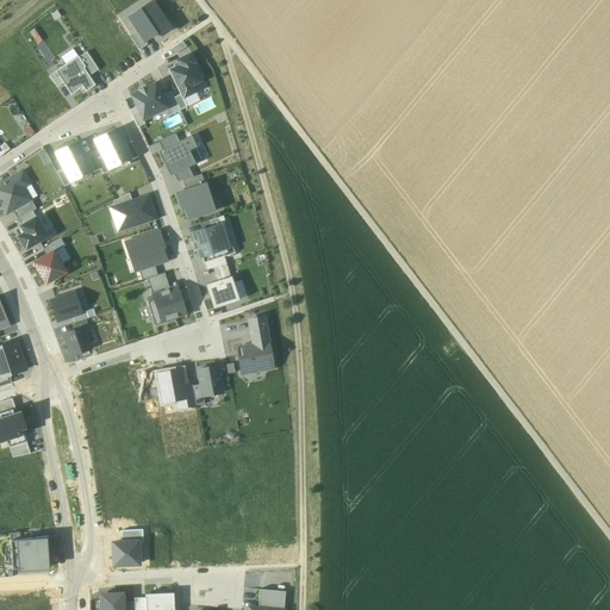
[(172,30),(153,2),(130,18),(138,31),(145,42),(160,32),(162,36),(172,30)]
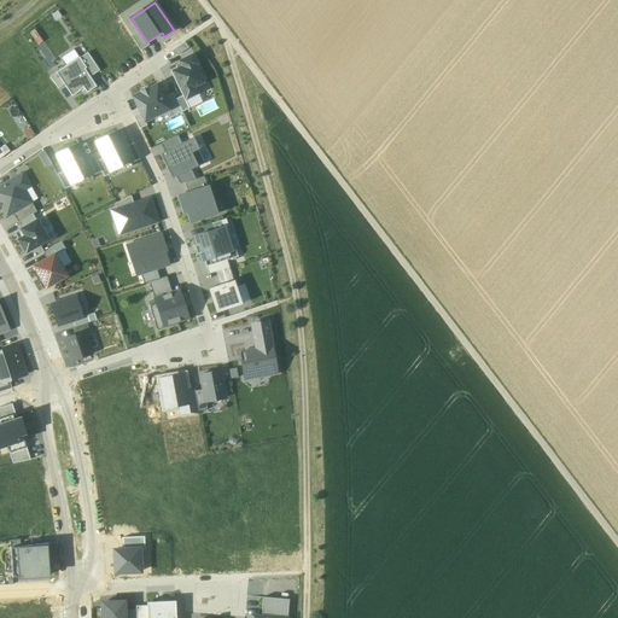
[(36,44),(41,41),(34,29),(29,33),(36,44)]
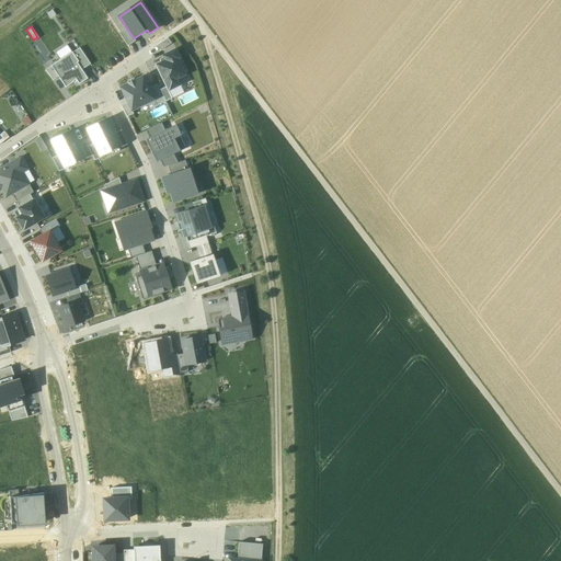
[(134,38),(127,29),(119,33),(128,47),(136,42),(134,38)]
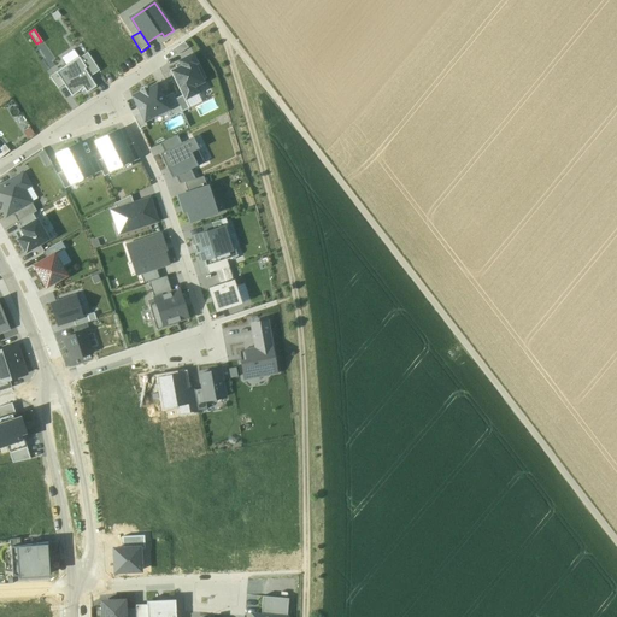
[(177,57),(189,48),(184,42),(174,51),(177,57)]
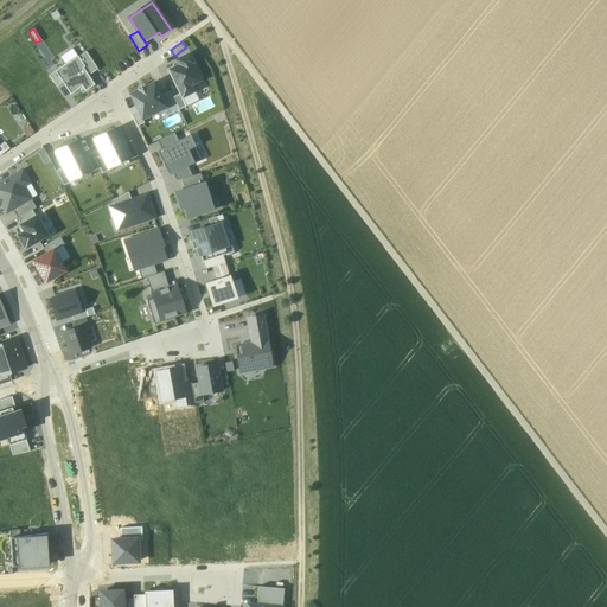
[(87,52),(78,58),(85,68),(84,69),(89,76),(98,70),(87,52)]
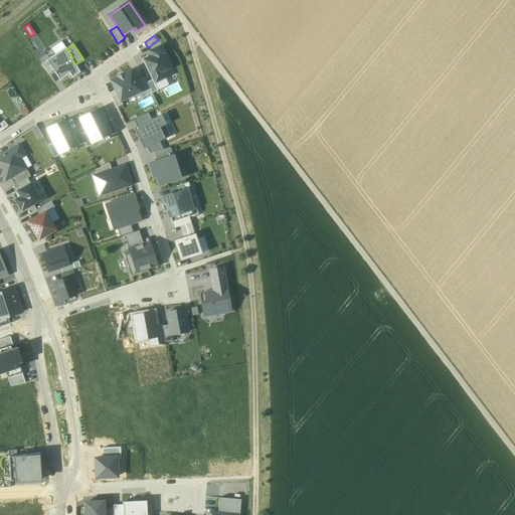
[(171,69),(161,47),(151,51),(152,54),(143,59),(153,80),(155,84),(166,79),(163,73),(171,69)]
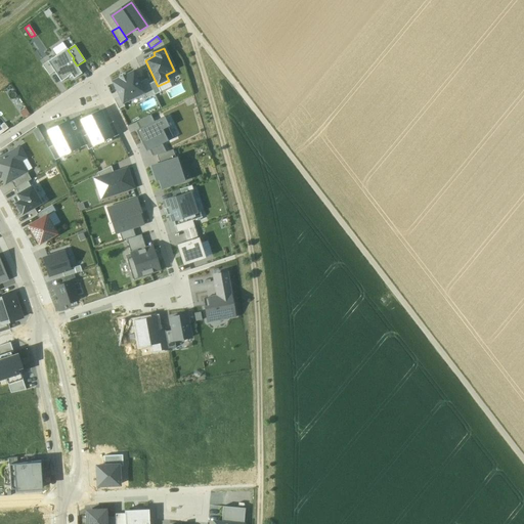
[(68,49),(48,61),(55,72),(61,82),(69,78),(69,77),(72,75),(74,79),(82,74),(77,66),(73,59),(74,58),(68,50),(68,49)]
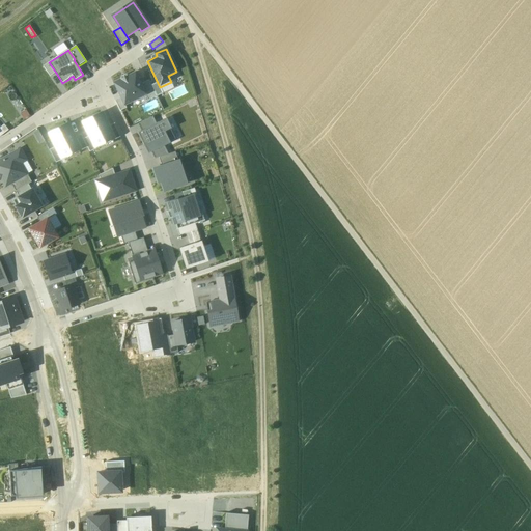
[(50,77),(56,73),(49,62),(44,66),(50,77)]
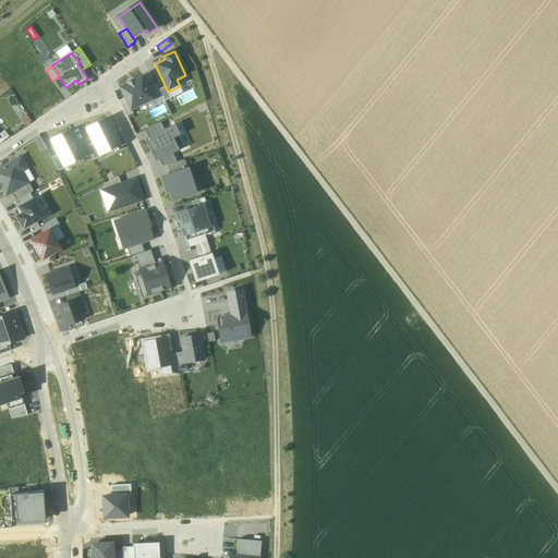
[(128,102),(131,110),(138,107),(146,104),(146,102),(153,99),(154,99),(148,88),(143,76),(135,80),(126,84),(128,84),(120,87),(128,102)]
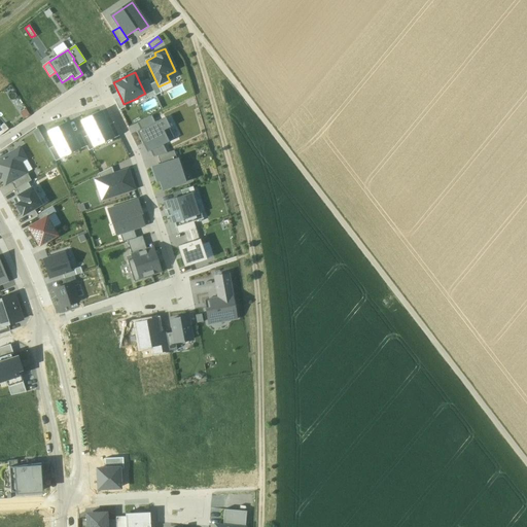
[(148,80),(140,83),(145,94),(144,94),(147,100),(156,96),(150,84),(148,80)]
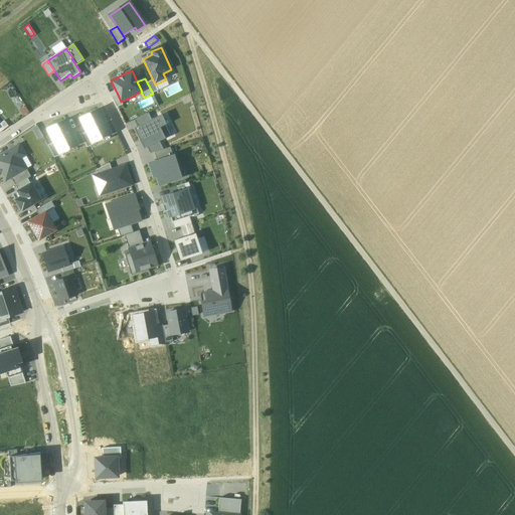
[(153,80),(147,82),(153,94),(158,91),(155,84),(153,80)]
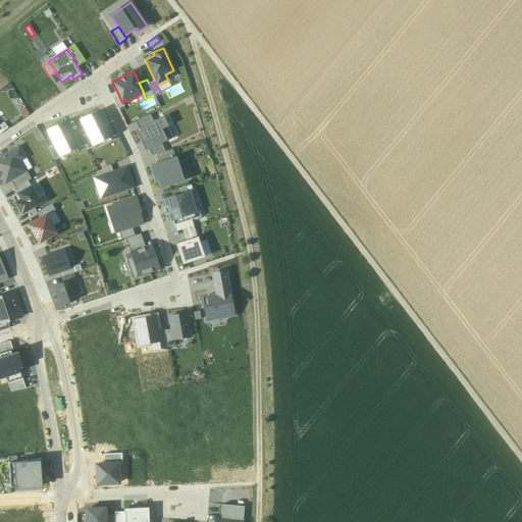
[(122,103),(119,96),(113,99),(118,109),(124,107),(122,103)]
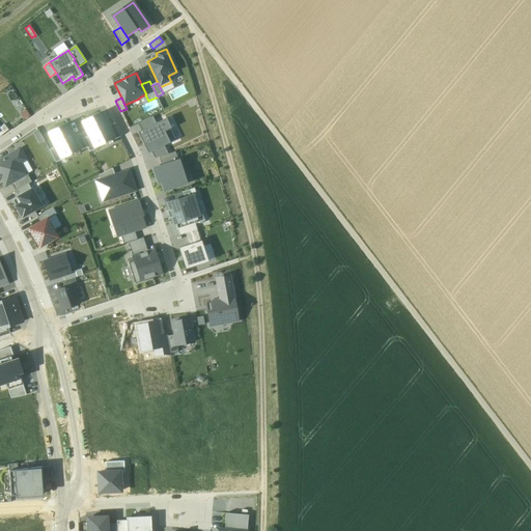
[(89,136),(95,147),(114,138),(108,128),(102,114),(83,122),(89,136)]
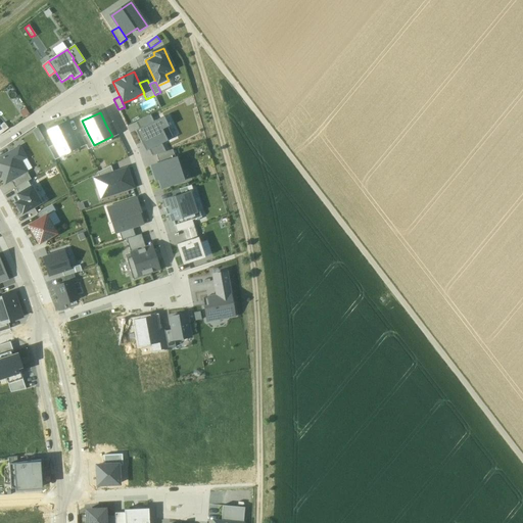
[(136,123),(139,129),(154,122),(150,115),(136,123)]
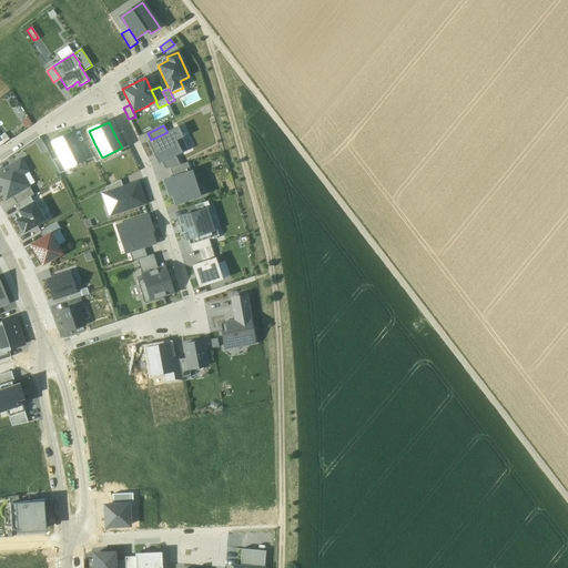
[(151,140),(148,142),(159,165),(162,163),(176,156),(190,150),(179,127),(168,132),(151,140)]
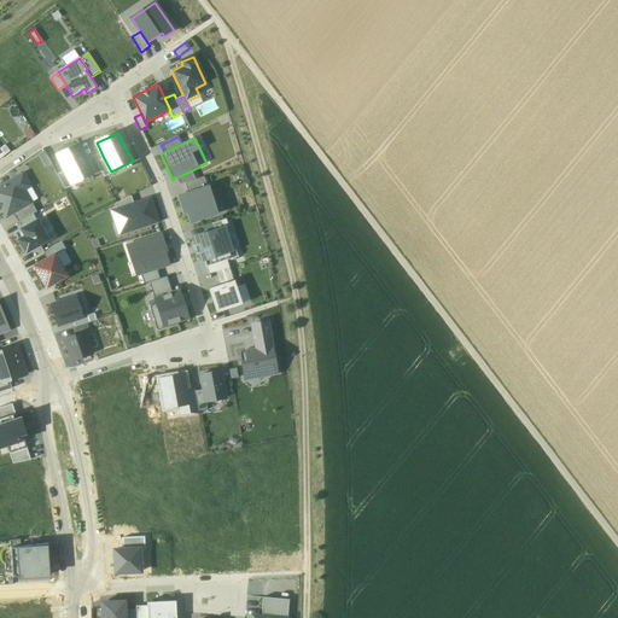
[(0,149),(0,159),(10,152),(5,145),(0,149)]
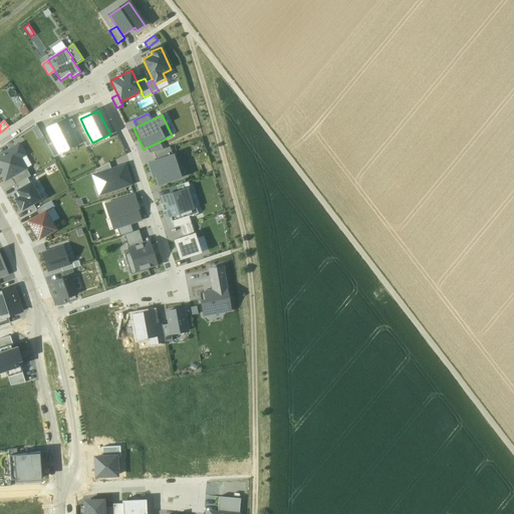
[(54,143),(59,153),(77,145),(72,134),(66,120),(48,130),(54,143)]
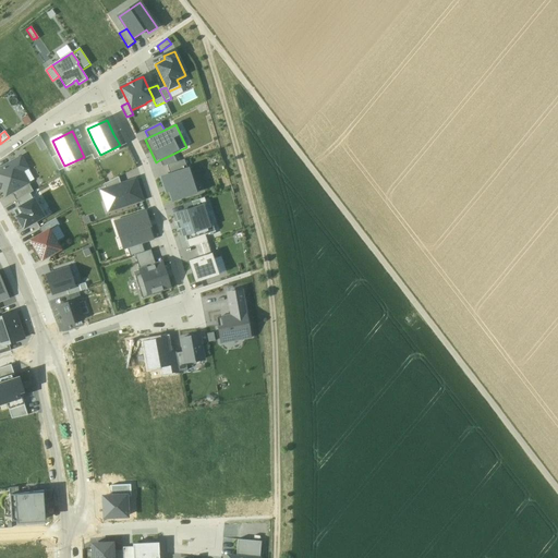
[(113,134),(120,145),(121,147),(126,144),(120,131),(113,134)]
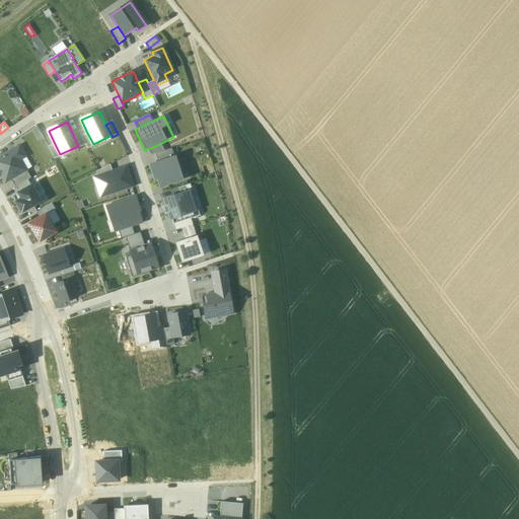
[(38,141),(44,137),(38,126),(31,130),(38,141)]
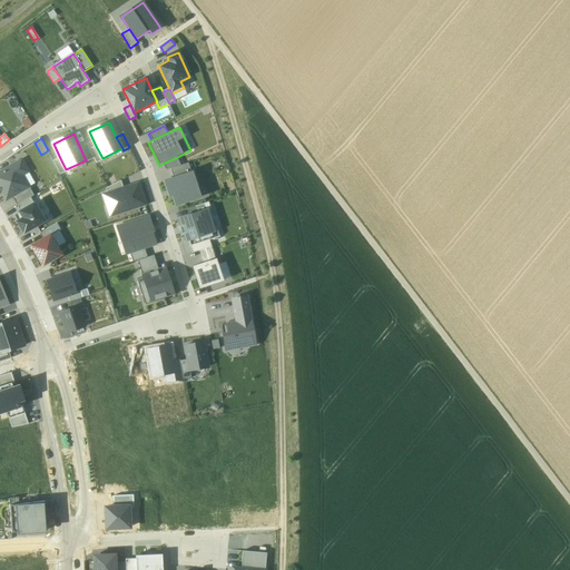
[(87,161),(94,158),(89,149),(87,145),(80,148),(86,160),(87,161)]
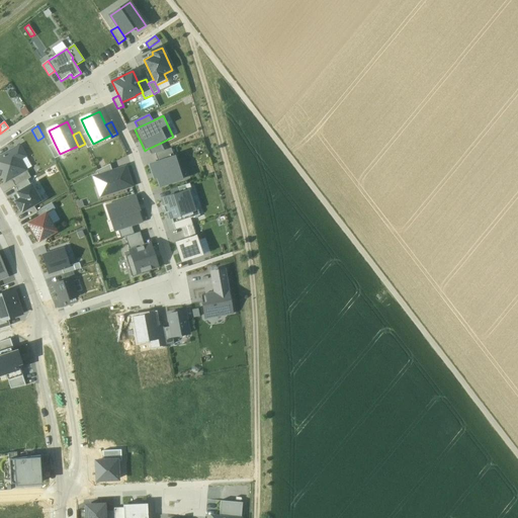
[(87,133),(81,136),(85,144),(88,149),(94,146),(93,144),(87,133)]
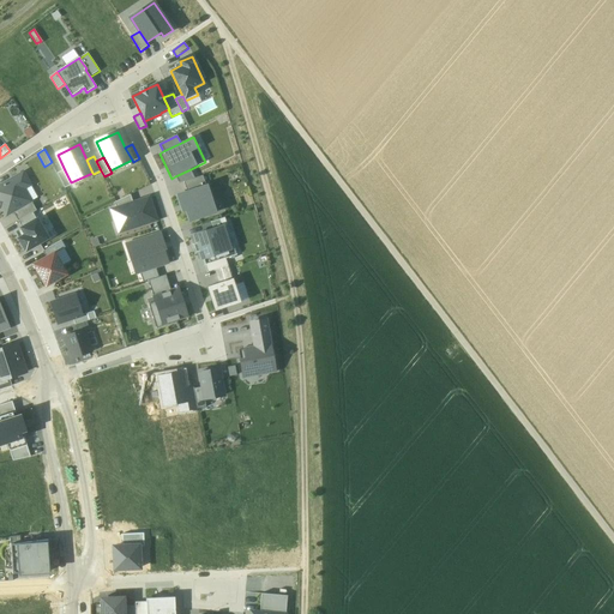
[(191,169),(175,176),(179,184),(185,182),(196,179),(191,169)]
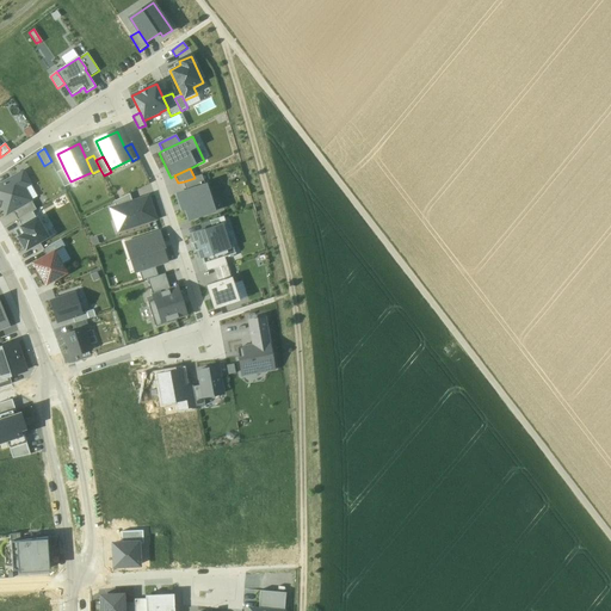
[(65,170),(57,173),(65,187),(72,184),(71,181),(65,170)]
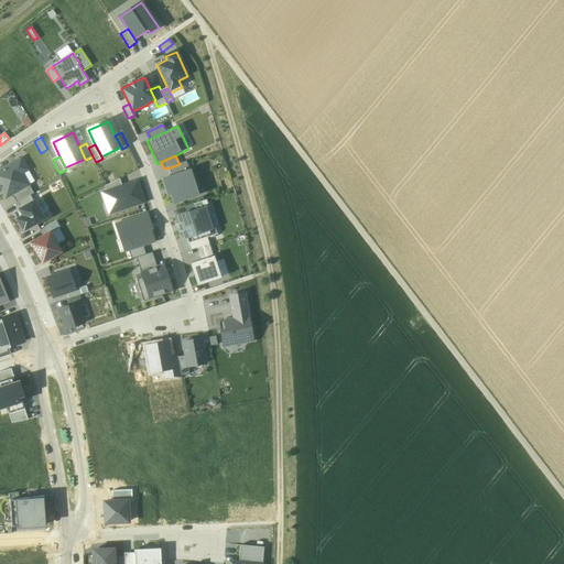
[(30,172),(22,159),(0,171),(0,192),(1,193),(2,192),(7,198),(12,195),(30,185),(24,175),(30,172)]
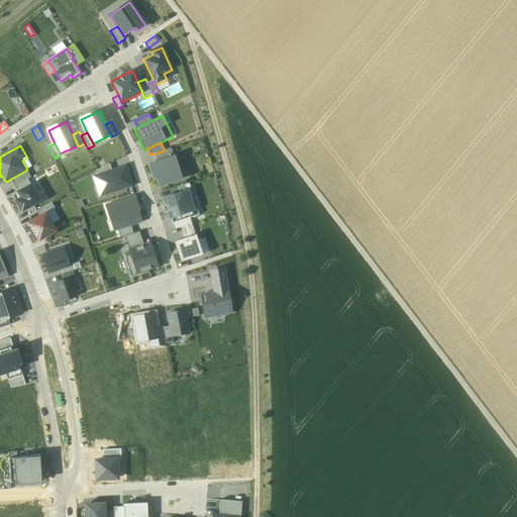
[(158,162),(174,157),(171,148),(165,150),(156,153),(158,162)]
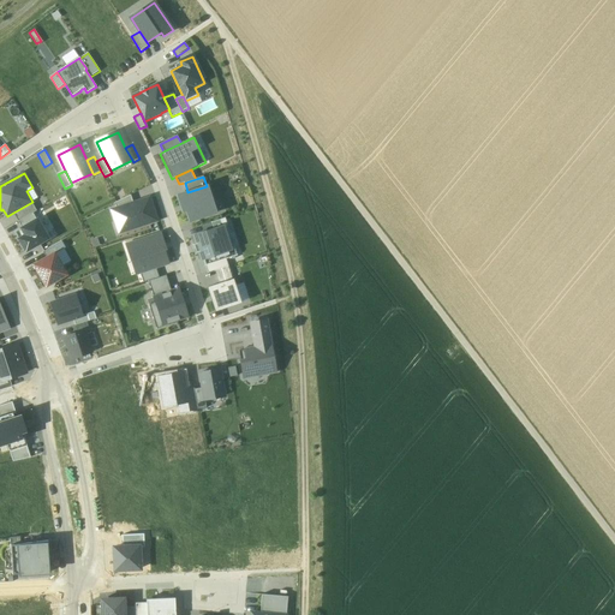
[(190,222),(216,213),(208,185),(207,186),(187,192),(177,196),(181,208),(184,207),(190,222)]
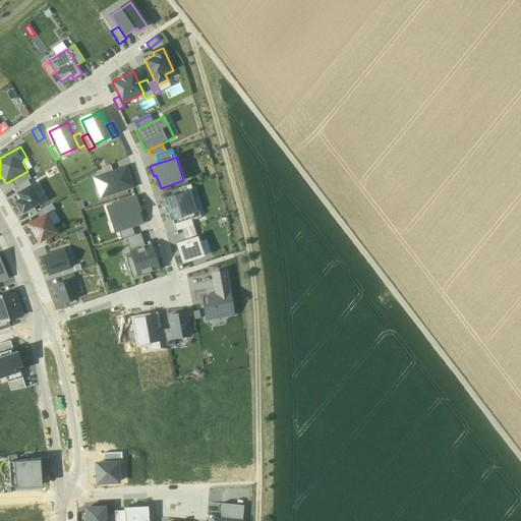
[(99,178),(113,173),(111,166),(98,173),(99,178)]
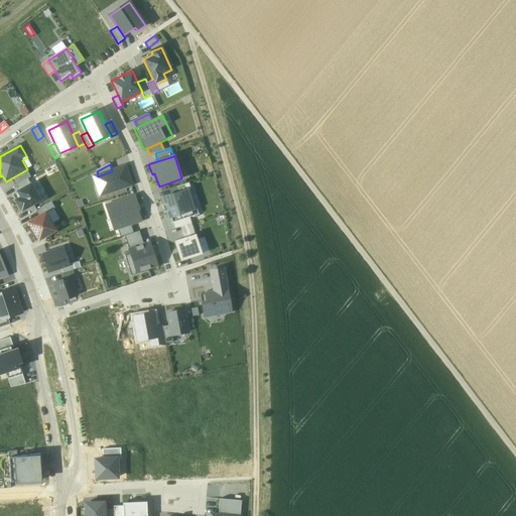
[(98,176),(95,177),(100,196),(131,185),(125,167),(112,171),(98,176)]
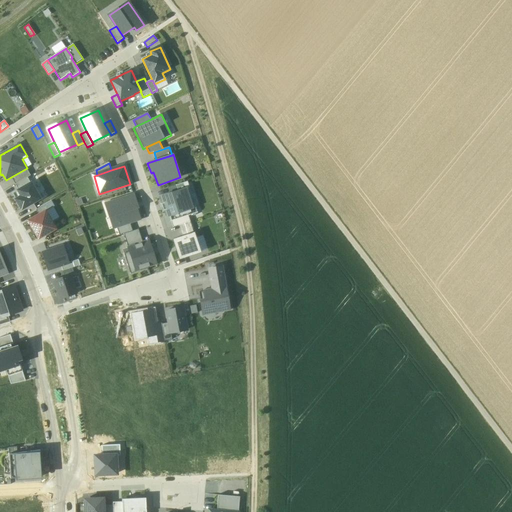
[(31,176),(27,168),(11,177),(15,185),(28,178),(31,176)]
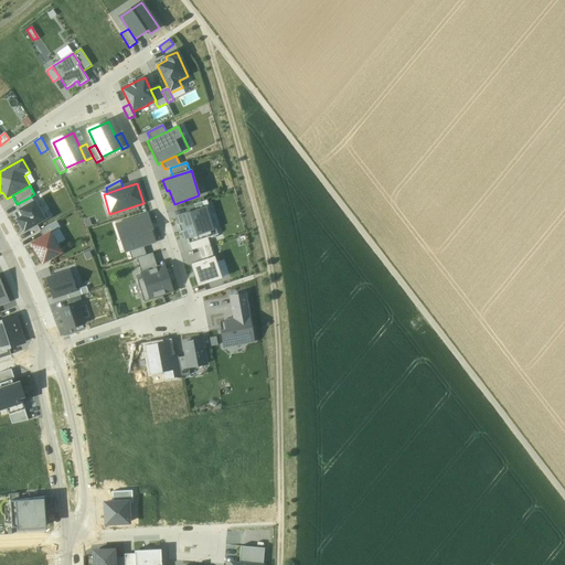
[(31,196),(17,204),(20,210),(33,202),(31,196)]
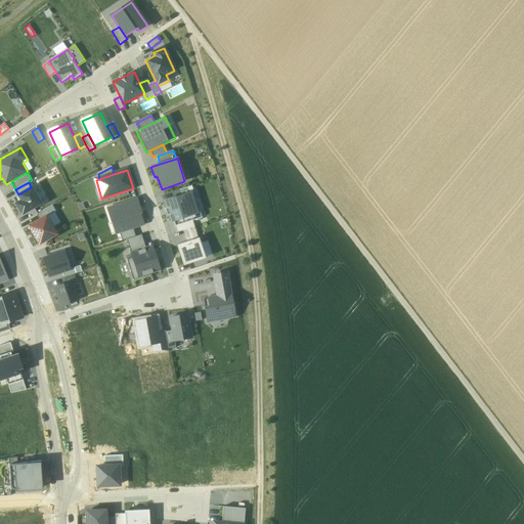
[(32,186),(31,187),(18,194),(12,198),(22,215),(42,204),(32,186)]
